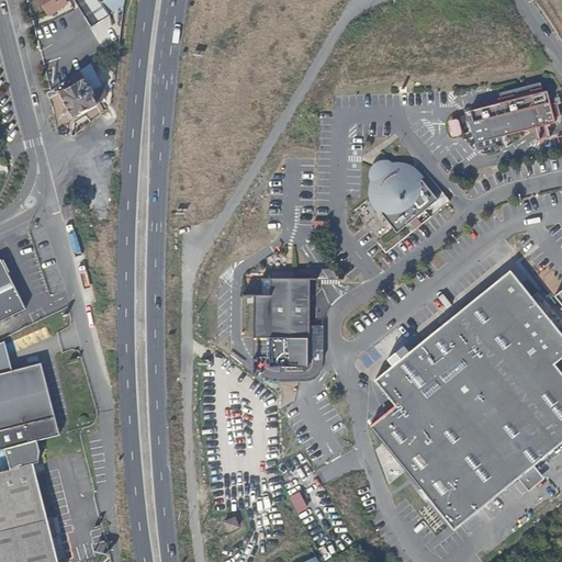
[(64,6),(59,0),(36,0),(46,17),(64,6)]
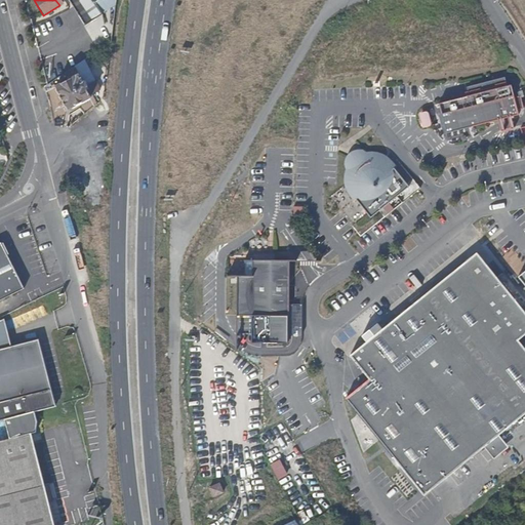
[(98,14),(95,9),(96,9),(95,7),(89,0),(66,0),(79,21),(83,26),(99,15),(98,14)]
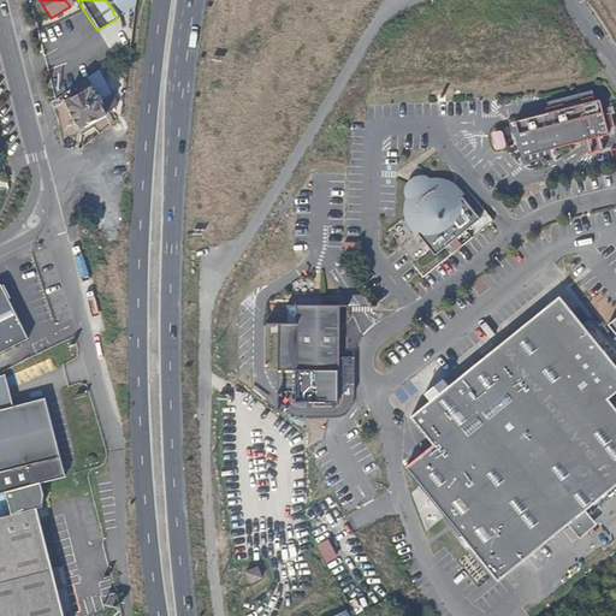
[(112,11),(116,17),(131,7),(131,0),(129,0),(113,11),(112,11)]
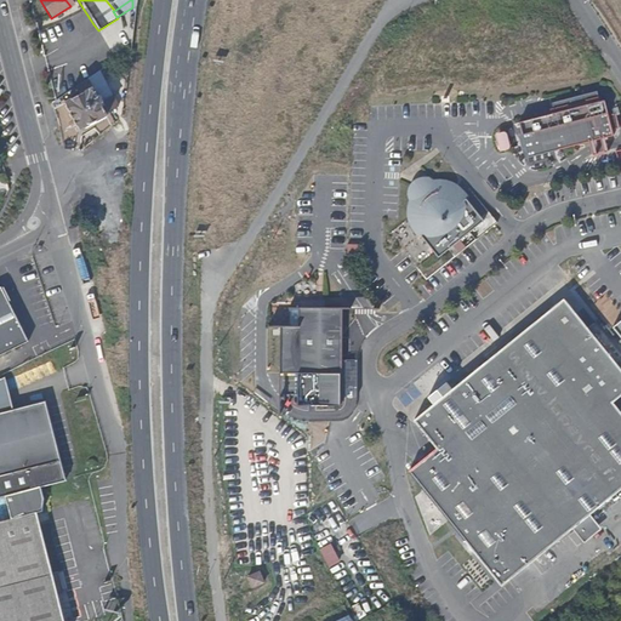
[(100,93),(96,86),(62,103),(74,126),(83,127),(104,115),(103,113),(114,107),(109,97),(97,103),(93,96),(100,93)]
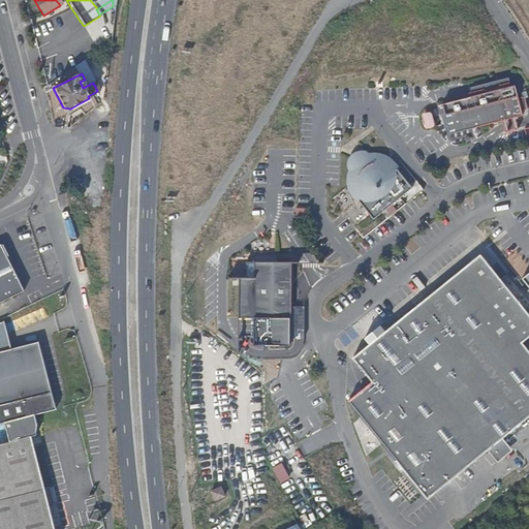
[(512,86),(511,82),(500,85),(501,87),(486,91),(486,89),(470,93),(471,97),(443,104),(452,134),(525,115),(524,111),(528,109),(528,105),(526,96),(520,98),(517,85),(512,86)]
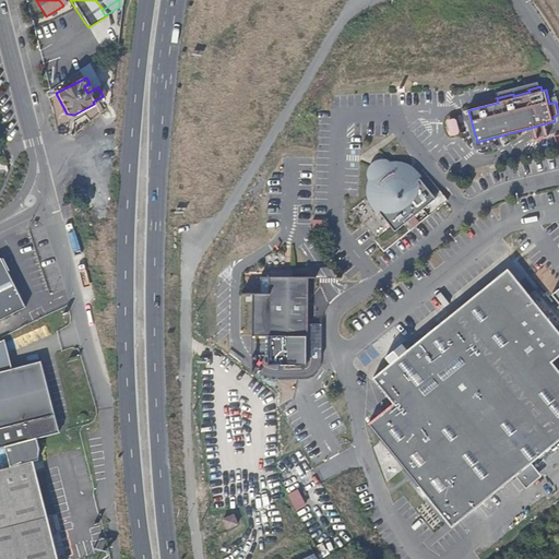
[(99,113),(96,107),(83,116),(87,122),(99,113)]
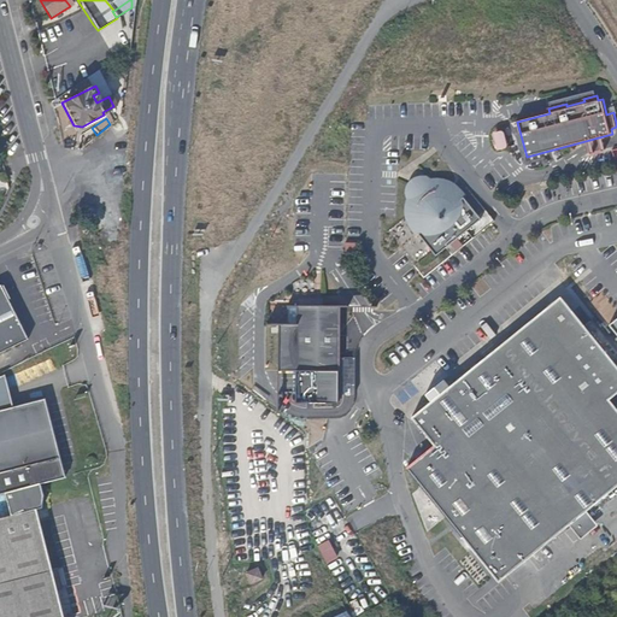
[(503,128),(492,133),(498,150),(509,146),(503,128)]
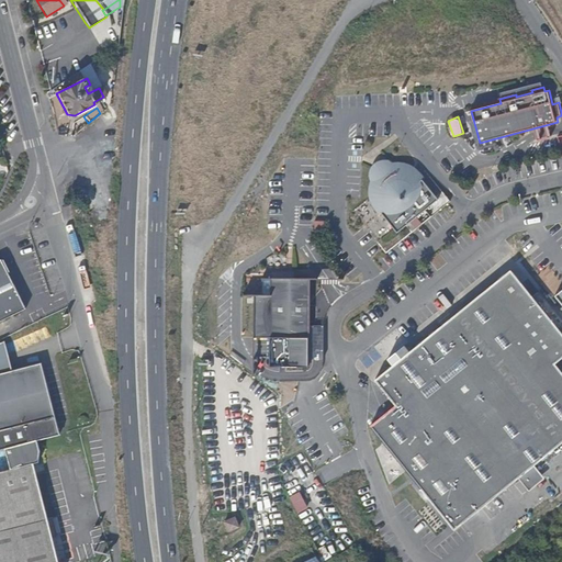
[(393,166),(391,163),(389,163),(386,163),(383,164),(382,165),(381,164),(375,169),(375,170),(374,172),(372,178),(375,180),(374,182),(373,186),(372,188),(372,192),(372,194),(372,197),(373,199),(374,202),(395,229),(398,234),(408,226),(440,200),(424,179),(422,176),(417,171),(412,168),(408,167),(406,166),(403,165),(398,165),(396,165),(393,166)]
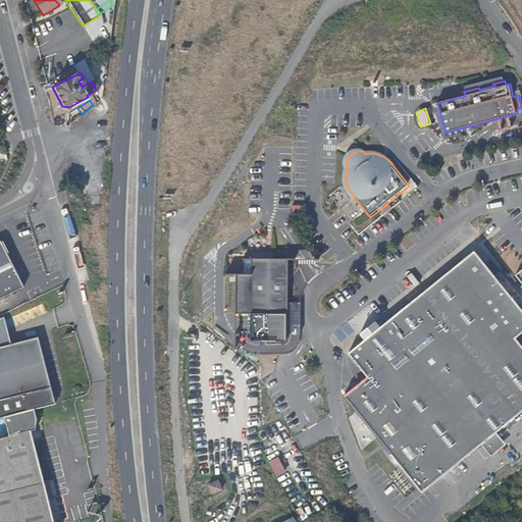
[(305,206),(294,205),(294,211),(294,216),(304,216),(305,206)]
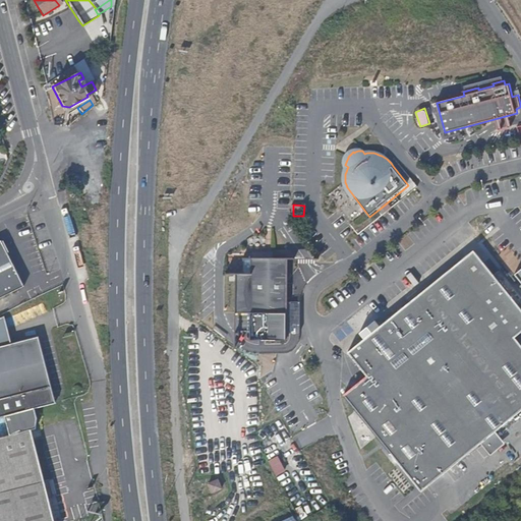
[(0,242),(0,296),(21,286),(0,242)]
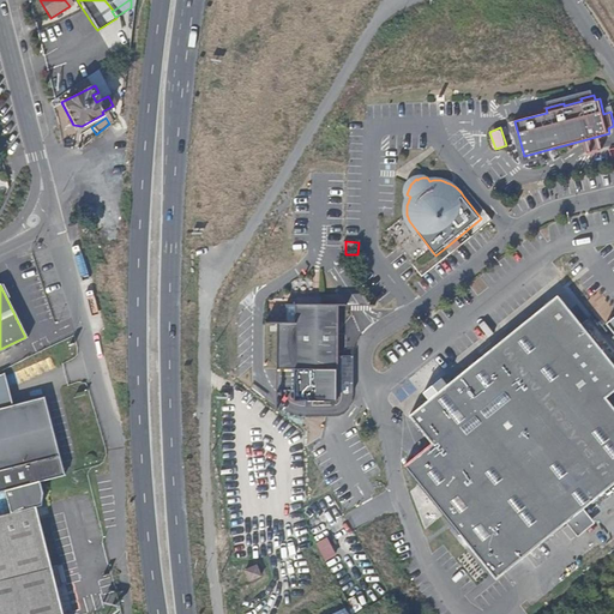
[(528,321),(506,338),(450,384),(445,378),(444,377),(426,391),(427,392),(432,399),(413,415),(416,420),(435,444),(416,459),(408,467),(500,579),(511,571),(528,557),(558,533),(570,522),(587,509),(613,486),(613,403),(609,397),(613,393),(613,360),(584,324),(560,295),(528,321)]
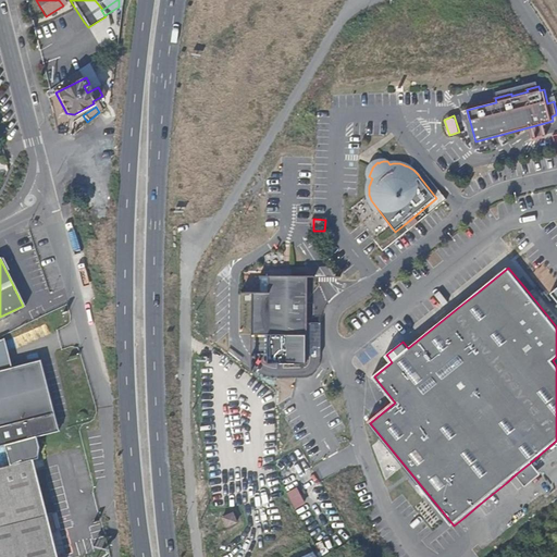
[(317,277),(317,276),(261,276),(261,277),(270,277),(270,293),(243,293),(244,294),(254,294),(254,335),(270,335),(270,356),(270,364),(308,364),(309,277),(317,277)]
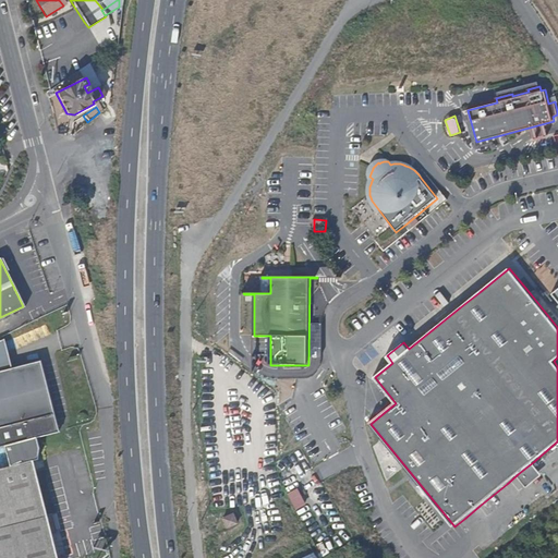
[(43,436),(58,432),(37,360),(8,368),(0,370),(0,447),(1,447),(43,436)]
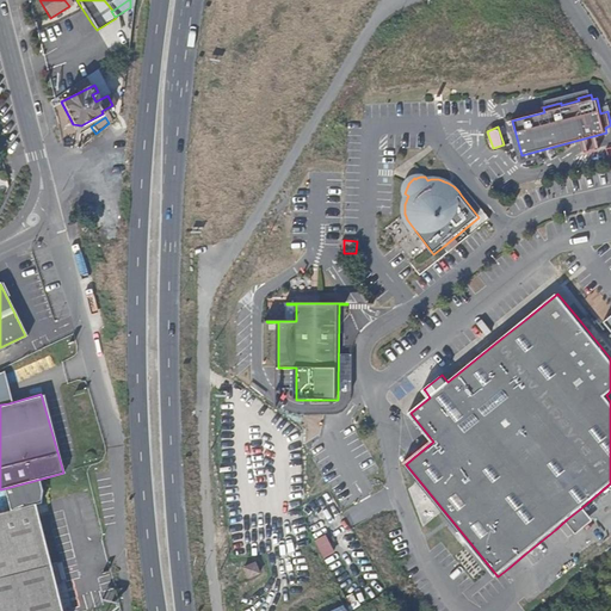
[(0,610),(65,610),(38,503),(43,500),(50,488),(47,477),(1,489),(12,510),(0,512),(0,610)]
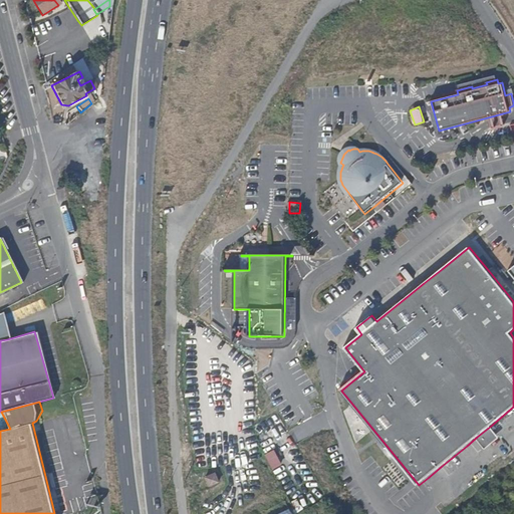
[(484,446),(498,435),(491,426),(477,437),(484,446)]
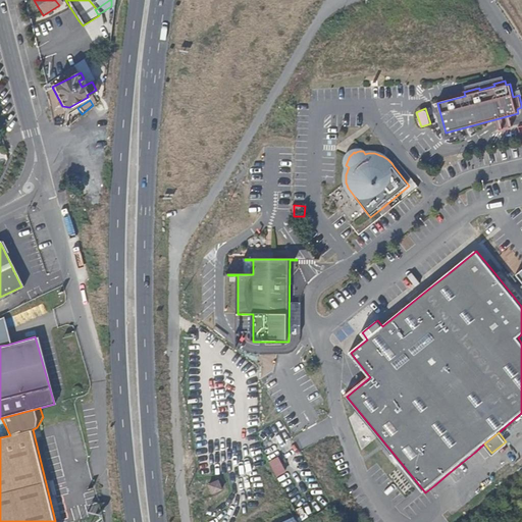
[(508,444),(506,441),(491,453),(494,456),(508,444)]
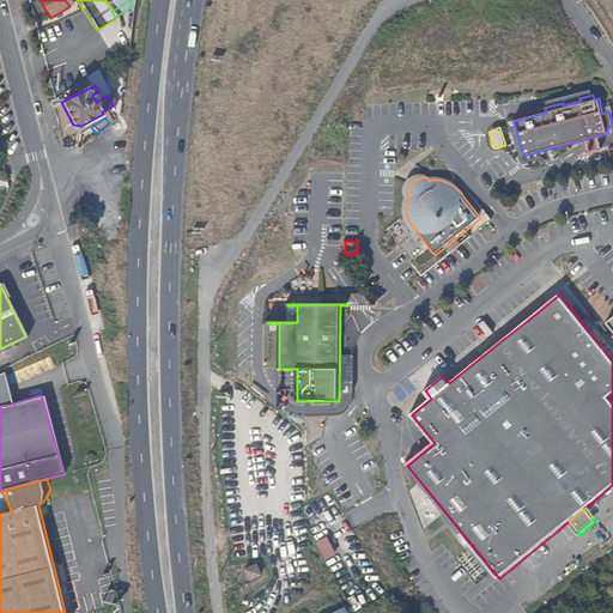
[(327,535),(315,542),(326,559),(337,553),(327,535)]
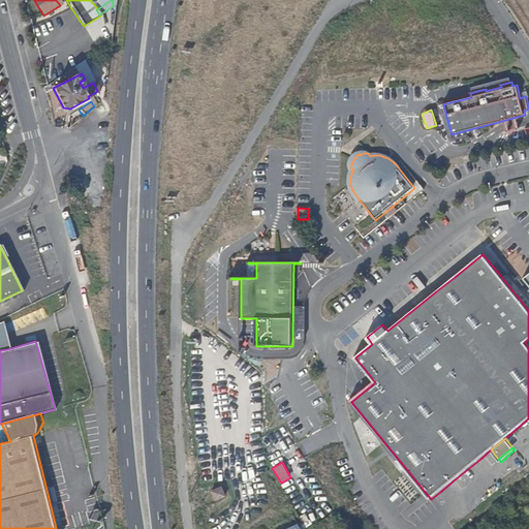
[(401,475),(395,481),(410,501),(417,496),(401,475)]
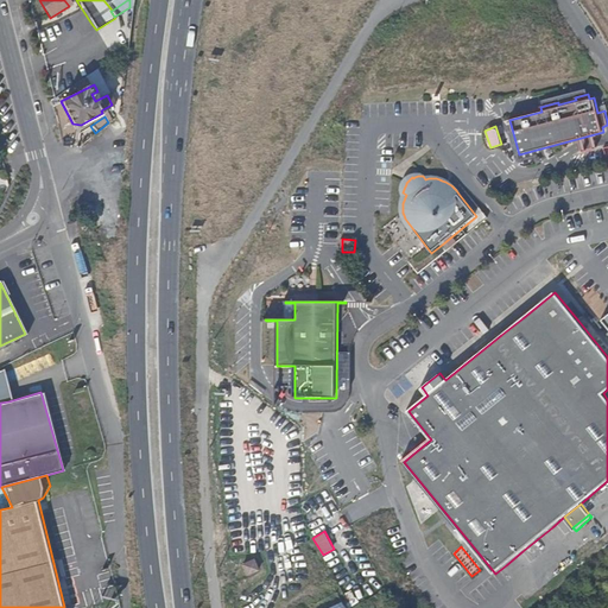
[(255,567),(253,558),(241,563),(245,571),(255,567)]
